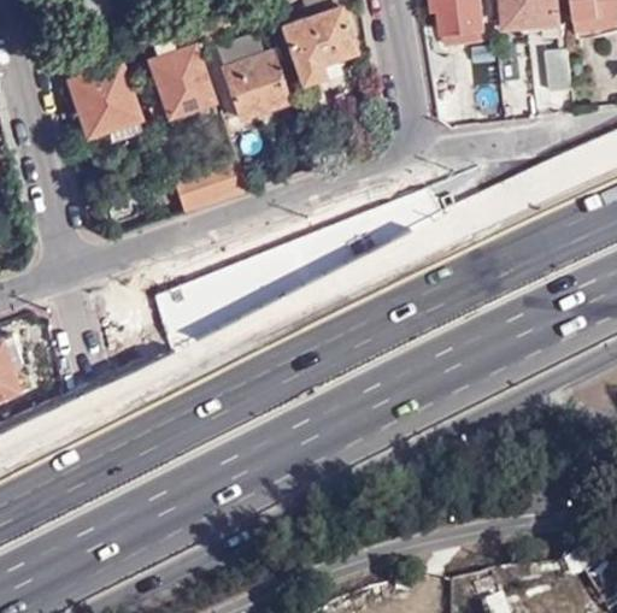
[(74,0),(75,12),(110,11),(109,0),(74,0)]
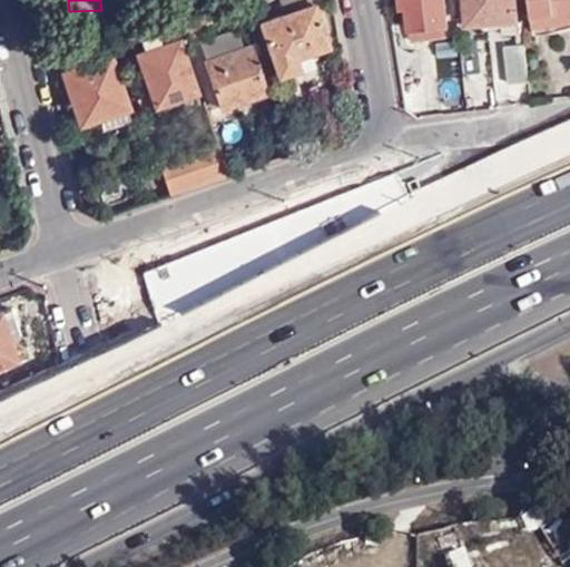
[(279,0),(285,16),(316,5),(314,0),(279,0)]
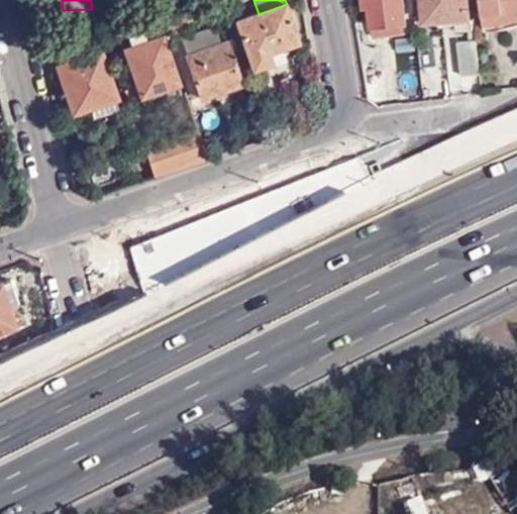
[(366,0),(370,27),(374,27),(406,24),(408,24),(405,0),(366,0)]
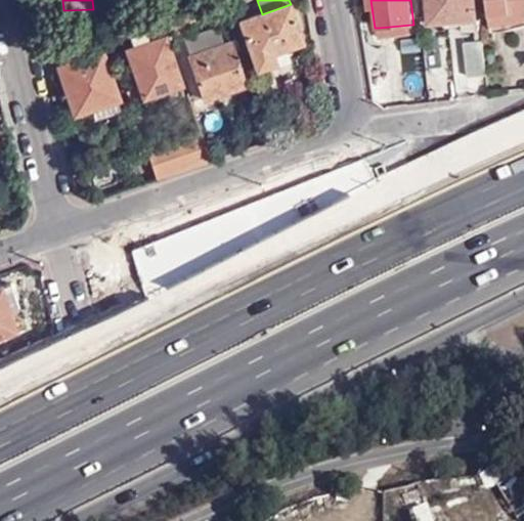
[(429,0),(432,20),(476,15),(474,0),(429,0)]
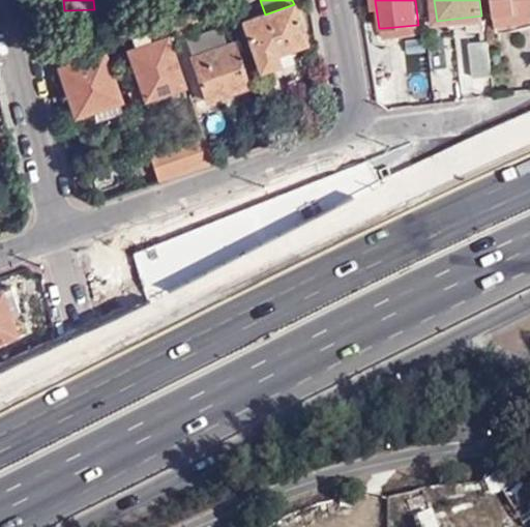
[(529,24),(529,0),(492,0),(496,27),(529,24)]
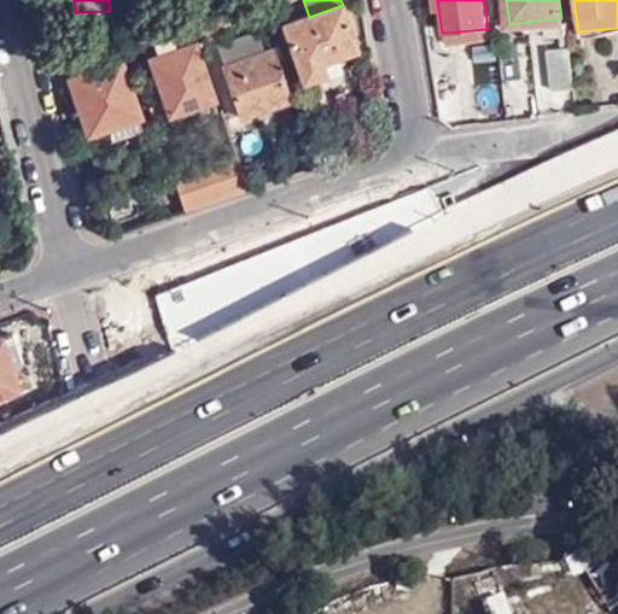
[(344,5),(343,5),(309,17),(285,25),(303,79),(340,65),(338,56),(360,48),(344,5)]
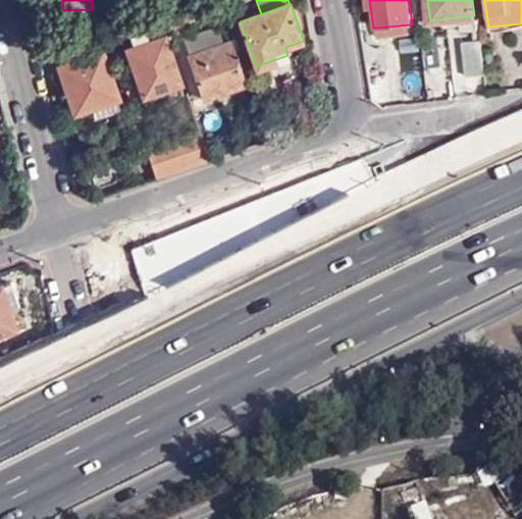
[(155,15),(102,30),(104,37),(125,32),(129,47),(123,50),(142,103),(167,96),(165,89),(178,84),(163,37),(145,43),(142,34),(158,29),(155,15)]
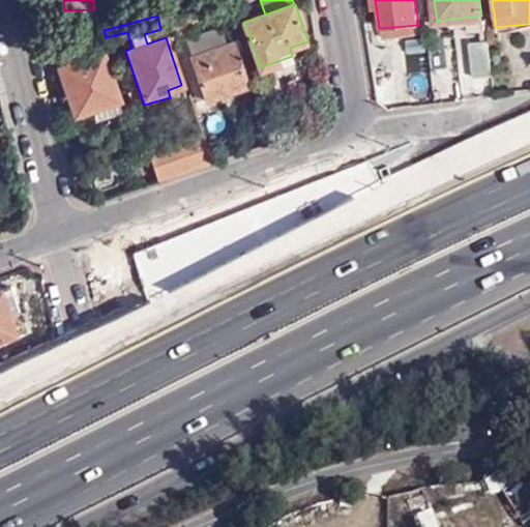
[(416,25),(383,28),(383,39),(417,36),(416,25)]
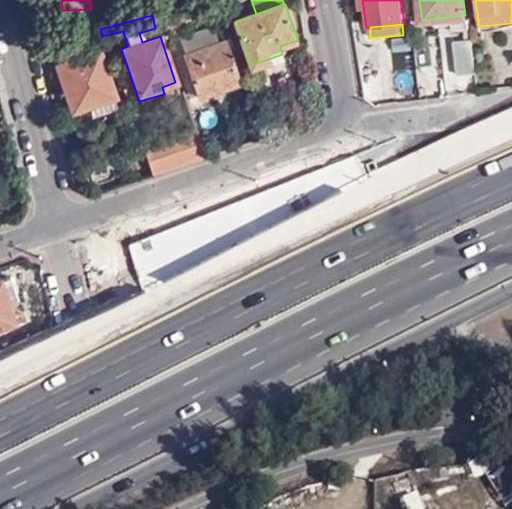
[(228,56),(235,54),(229,38),(188,53),(186,47),(181,48),(198,97),(239,84),(228,56)]
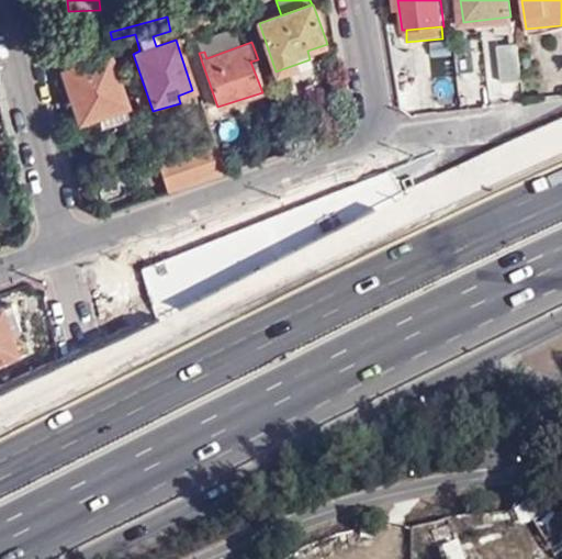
[(525,77),(519,42),(504,43),(507,79),(525,77)]
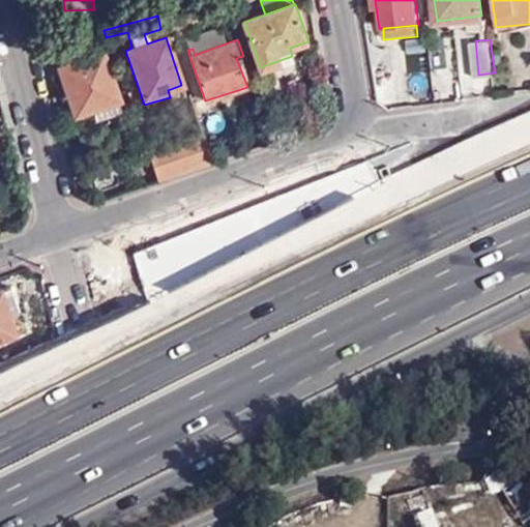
[(102,54),(61,68),(77,117),(93,113),(95,118),(119,110),(117,99),(118,99),(102,54)]
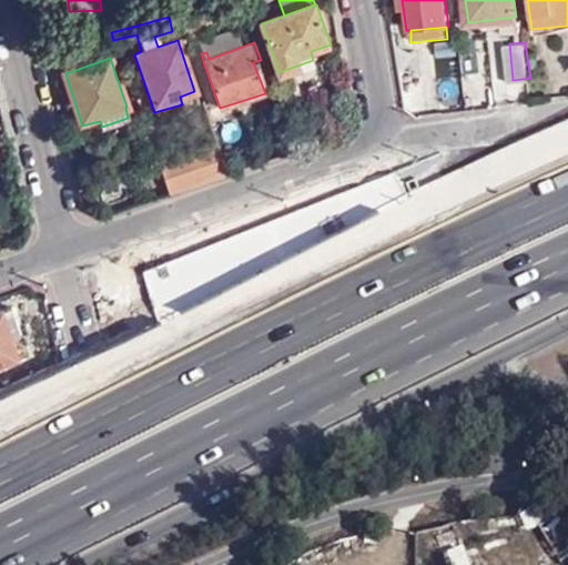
[(180,97),(182,104),(183,109),(199,104),(194,91),(180,97)]
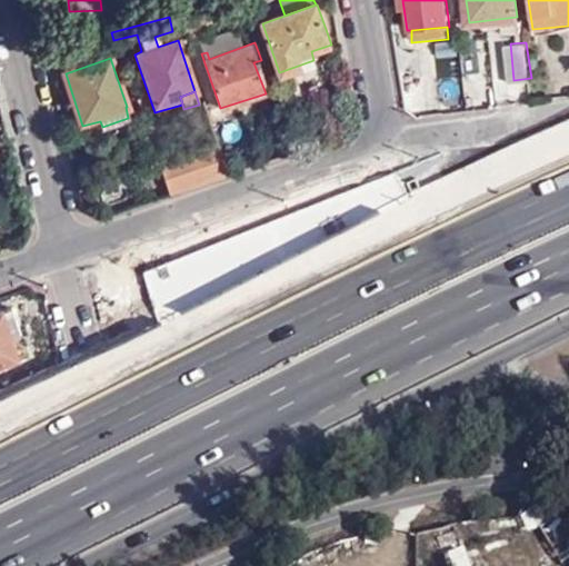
[(171,196),(232,170),(218,138),(158,164),(171,196)]
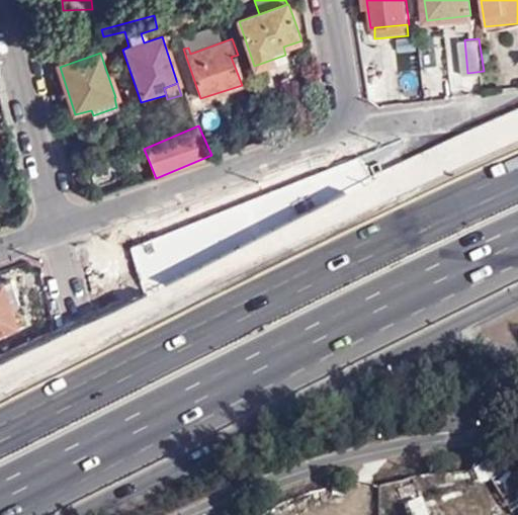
[(146,232),(96,249),(113,296),(162,279),(146,232)]
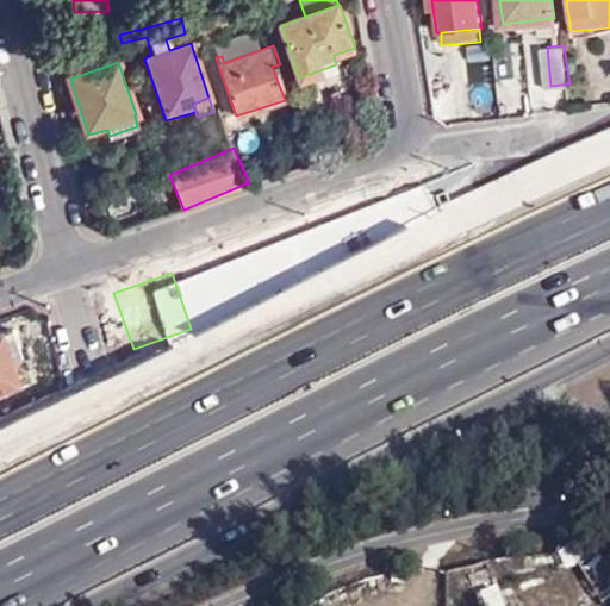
[(0,393),(18,387),(12,368),(20,364),(12,332),(0,336),(0,393)]
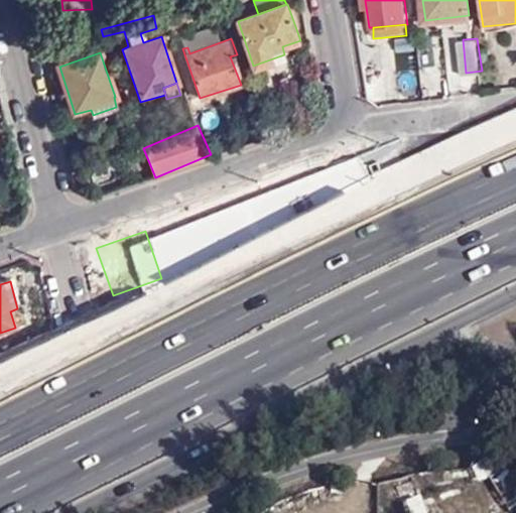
[(507,467),(487,475),(495,496),(515,488),(507,467)]
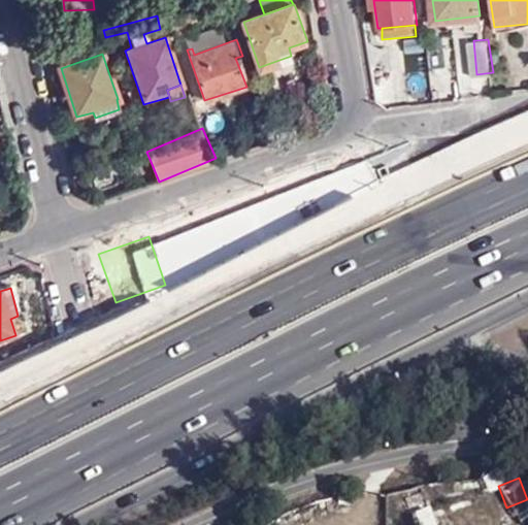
[(435,524),(428,504),(408,513),(414,524),(435,524)]
